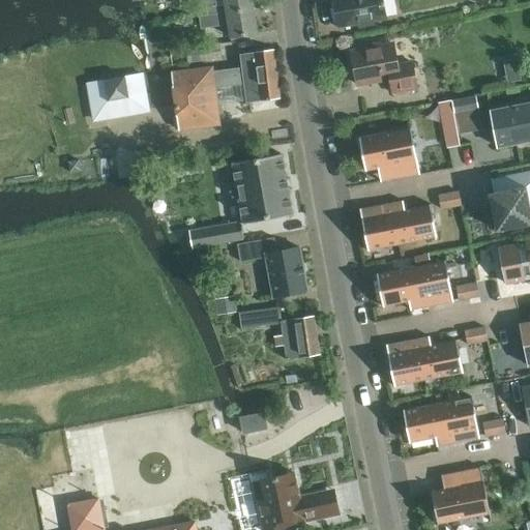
[(223,0),(225,0),(227,12),(254,7),(253,0),(197,0),(198,4),(223,0)]
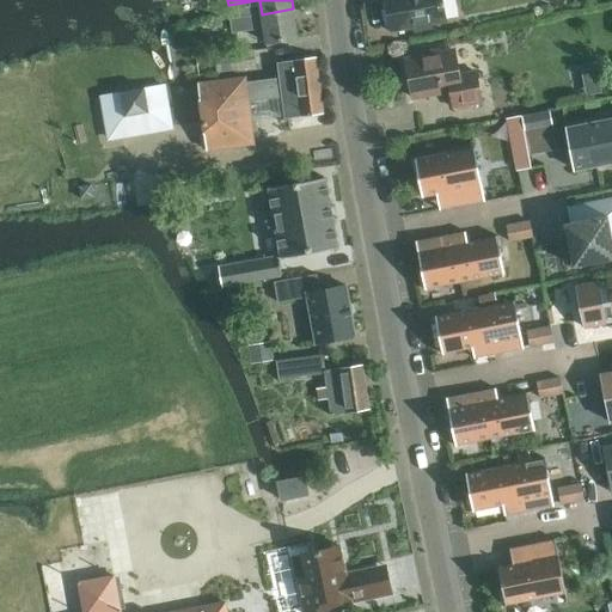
[(385,0),(391,31),(414,26),(418,29),(427,28),(430,24),(446,20),(441,0),(385,0)]
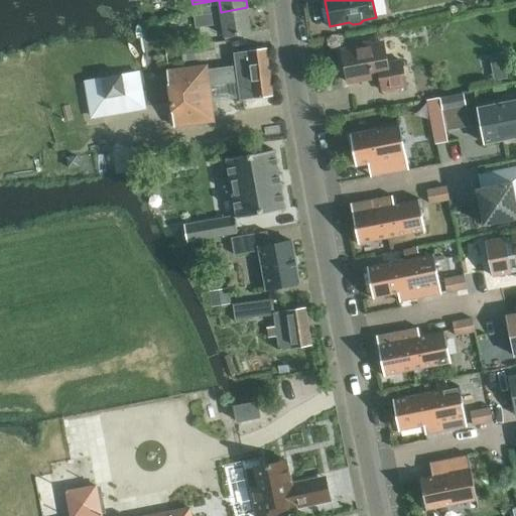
[(247,7),(221,12),(195,16),(197,28),(223,24),(225,36),(251,32),(247,7)]
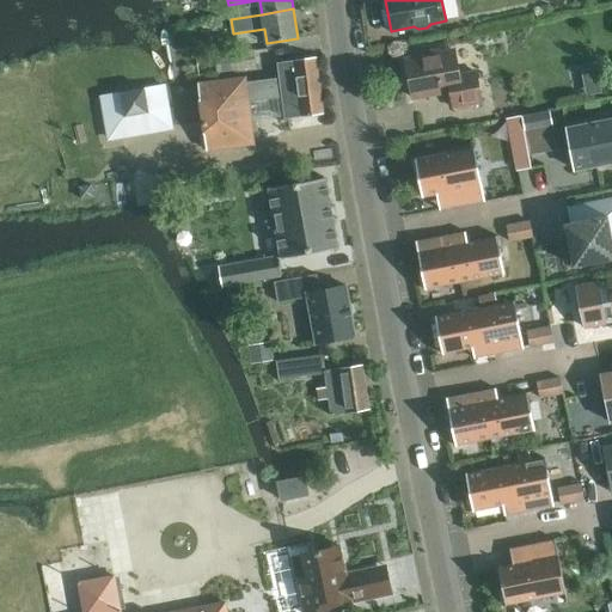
[(203,59),(206,71),(263,61),(261,49),(203,59)]
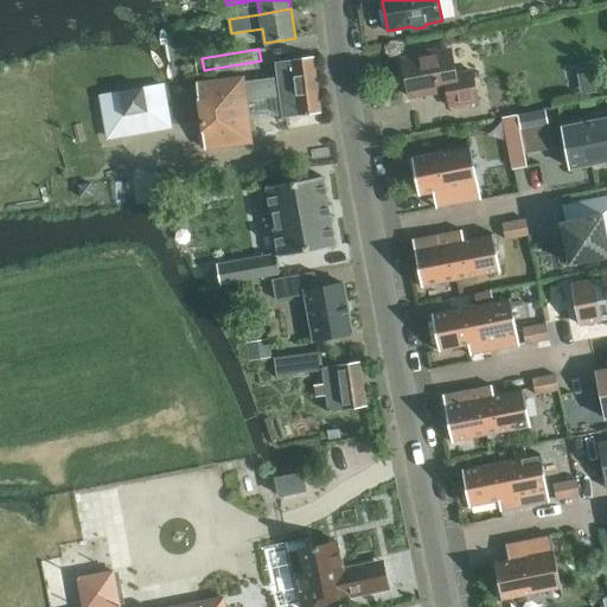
[(446,90),(449,107),(478,101),(473,71),(455,75),(452,50),(436,53),(433,50),(421,51),(420,56),(402,59),(409,96),(446,90)]
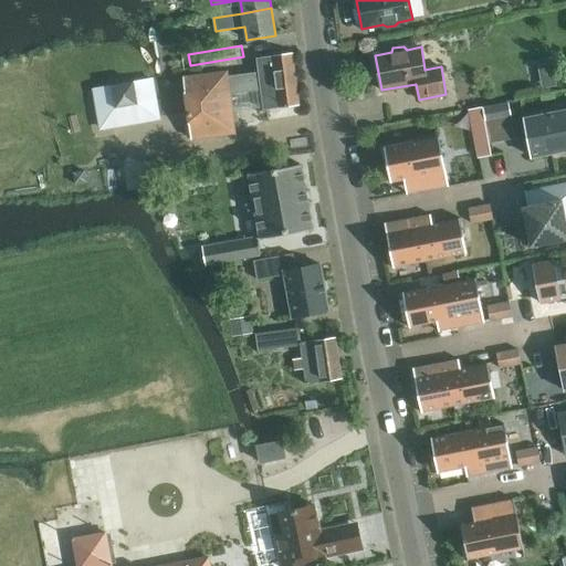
[(258,71),(230,74),(232,94),(261,90),(263,109),(299,105),(292,53),(257,58),(258,71)]
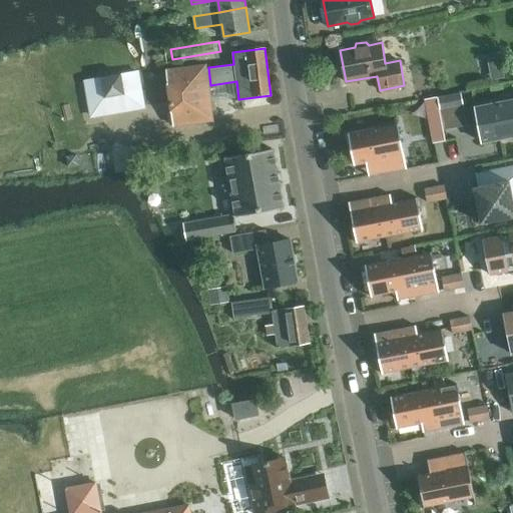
[(208,65),(168,69),(174,124),(213,120),(210,85),(208,67),(208,65)]
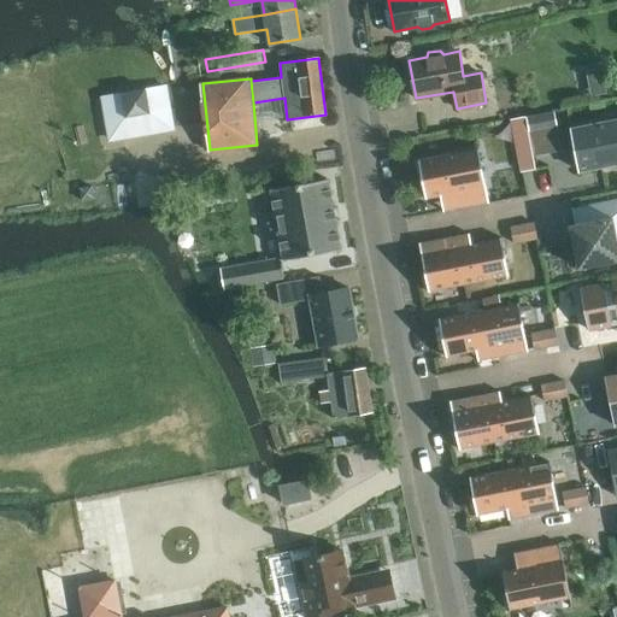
[(122,101),(118,103),(123,133),(168,125),(162,94),(140,98),(139,88),(119,92),(122,101)]
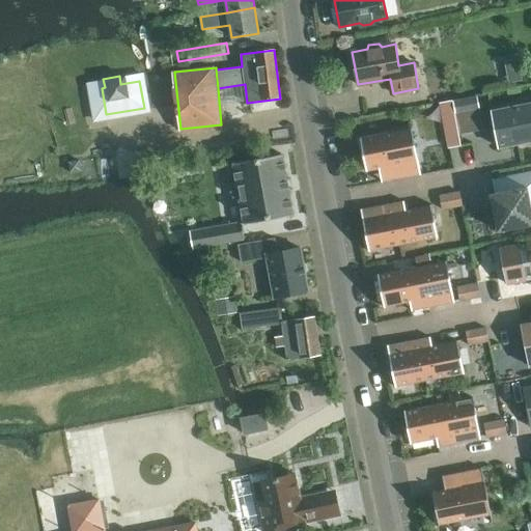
[(481,95),(453,101),(459,134),(487,129),(481,95)]
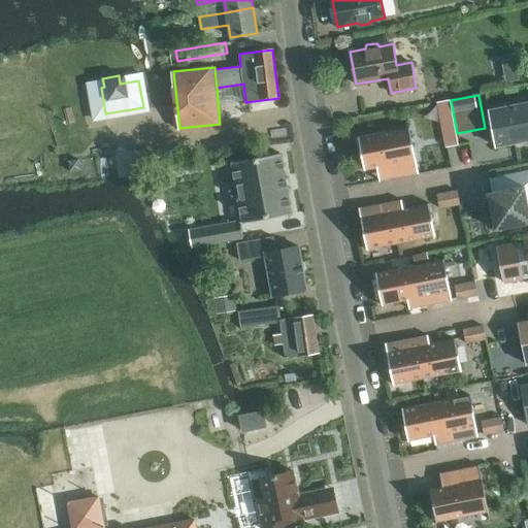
[(527,102),(493,109),(500,146),(524,141),(523,141),(527,140),(527,102)]
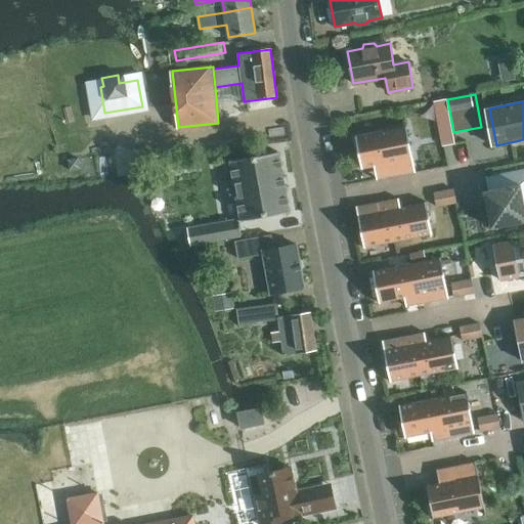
[(356,135),(355,135),(362,169),(363,169),(362,167),(383,163),(386,177),(415,171),(415,172),(416,172),(406,125),(405,126),(405,127),(356,136),(356,135)]
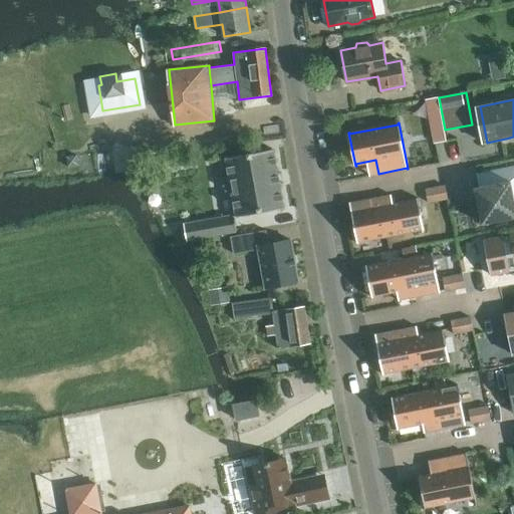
[(272,150),(259,152),(227,158),(227,157),(226,158),(222,159),(226,181),(230,180),(230,181),(235,180),(237,193),(232,194),(236,215),(236,217),(237,217),(237,216),(282,208),(284,208),(273,149),(272,150)]
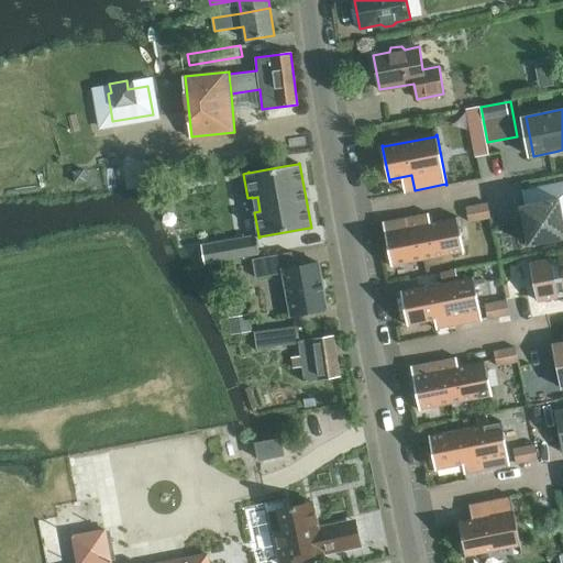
[(525,205),(520,206),(527,244),(562,236),(562,181),(522,190),(525,205)]
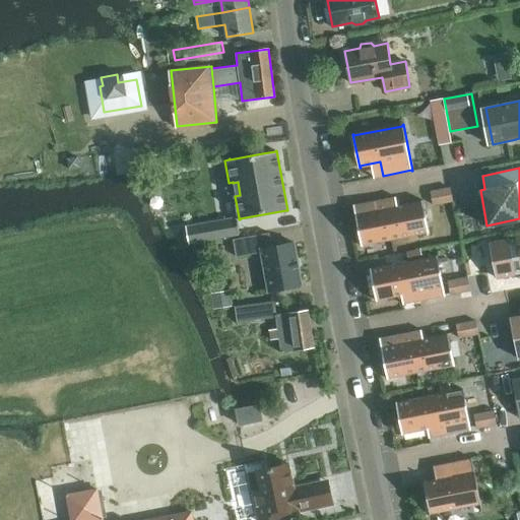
[(450,188),(440,190),(443,203),(453,201),(450,188)]
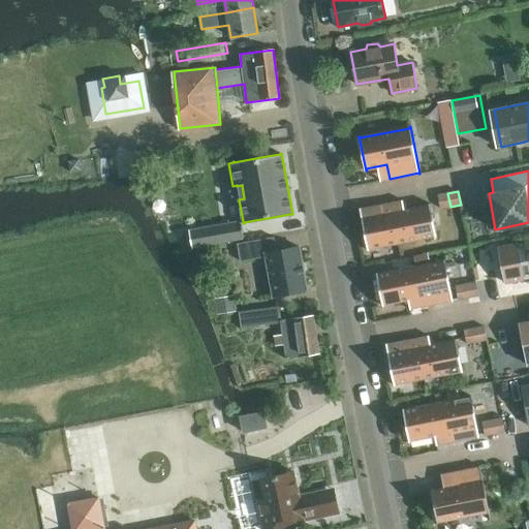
[(447,193),(438,195),(440,209),(450,207),(447,193)]
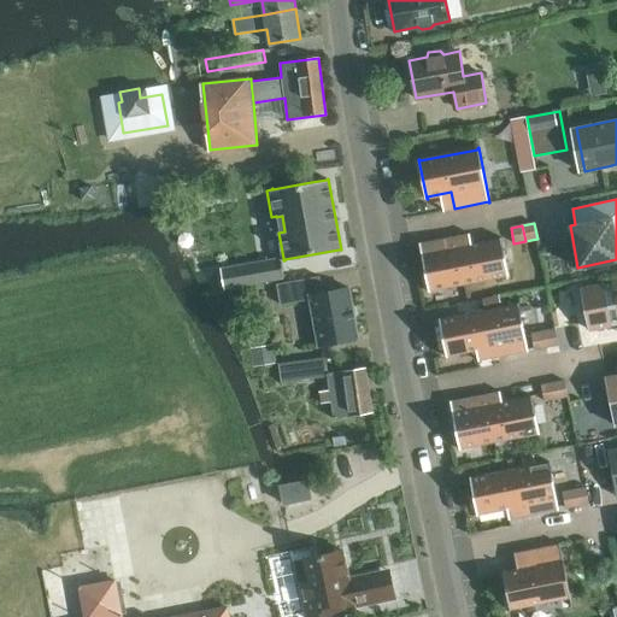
[(421,242),(419,244),(429,292),(430,292),(430,291),(464,283),(458,247),(456,238),(421,244),(421,242)]
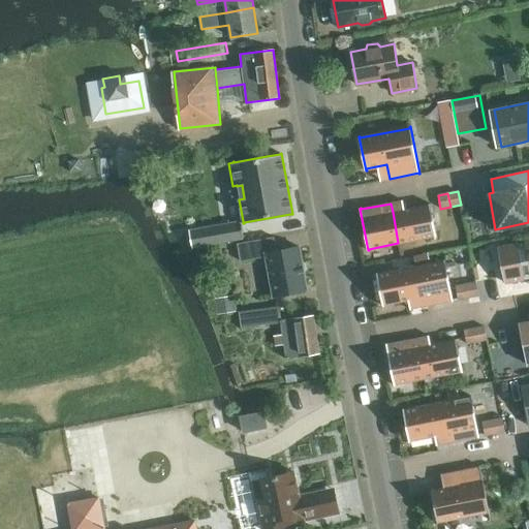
[(429,205),(393,212),(398,243),(435,236),(435,237),(436,237),(430,204),(429,204),(429,205)]
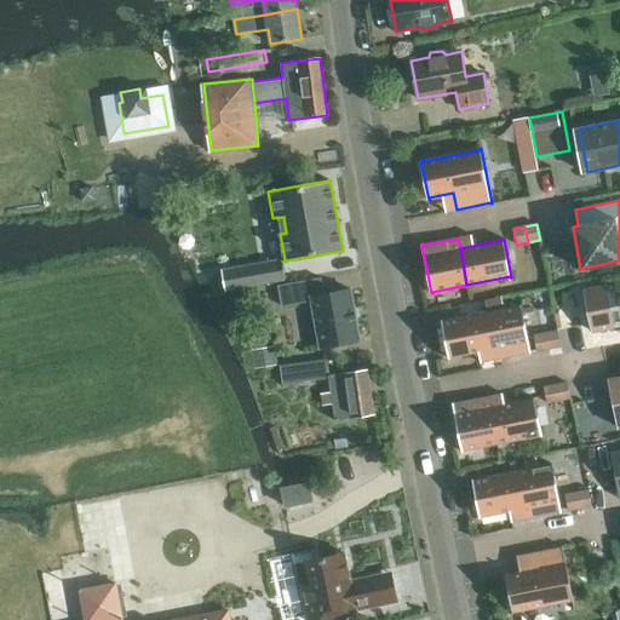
[(286,279),(282,260),(222,271),(225,290),(286,279)]
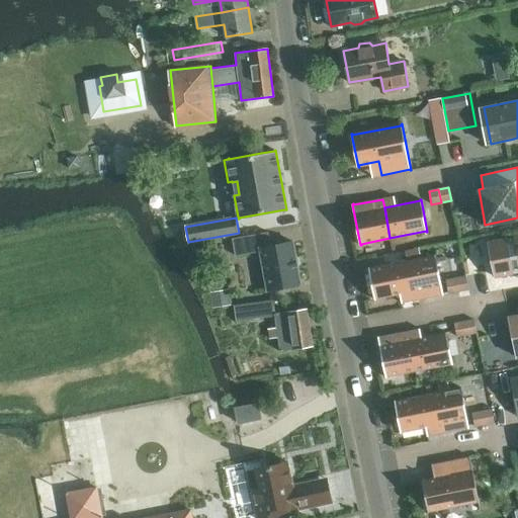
[(233,239),(236,256),(260,251),(267,289),(301,283),(293,242),(271,246),(268,232),(233,239)]
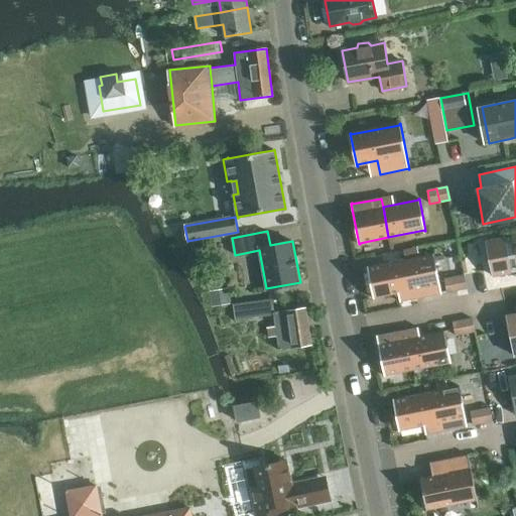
[(515,236),(486,242),(493,276),(515,271),(515,236)]
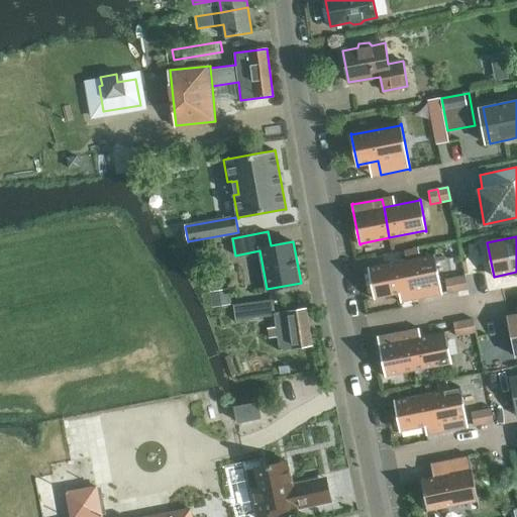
[(441,295),(442,295),(434,253),(433,253),(434,254),(405,261),(410,291),(412,299),(441,294),(441,295)]
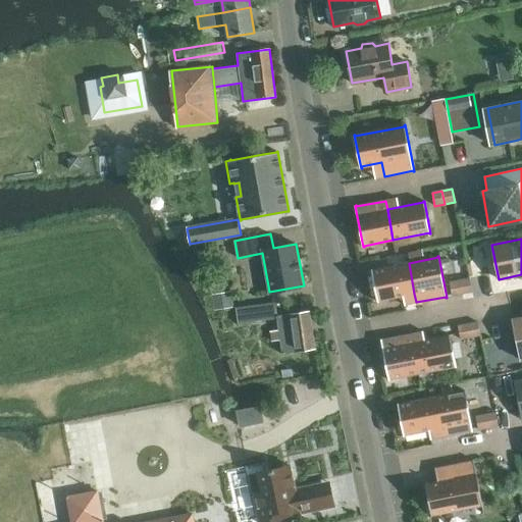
[(372,269),(371,269),(377,302),(378,302),(378,301),(414,294),(409,263),(372,270),(372,269)]
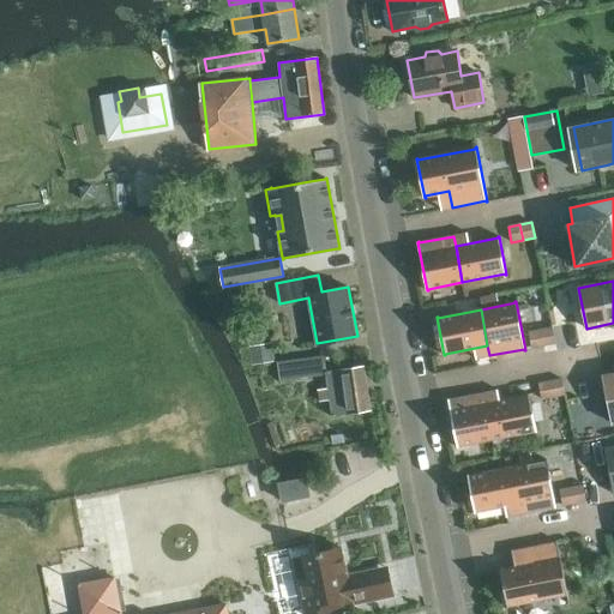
[(552,327),(541,330),(543,345),(555,343),(552,327)]
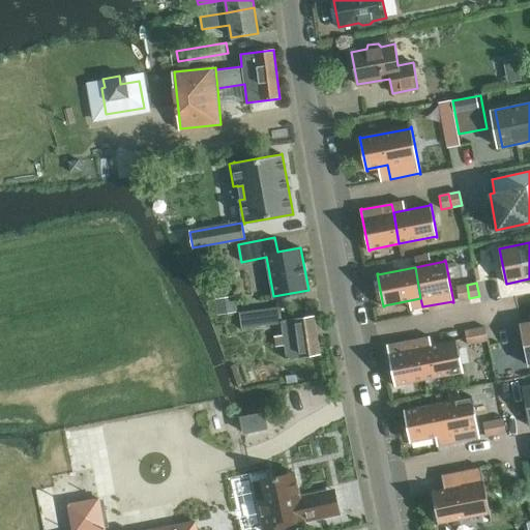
[(467,285),(457,287),(459,300),(469,298),(467,285)]
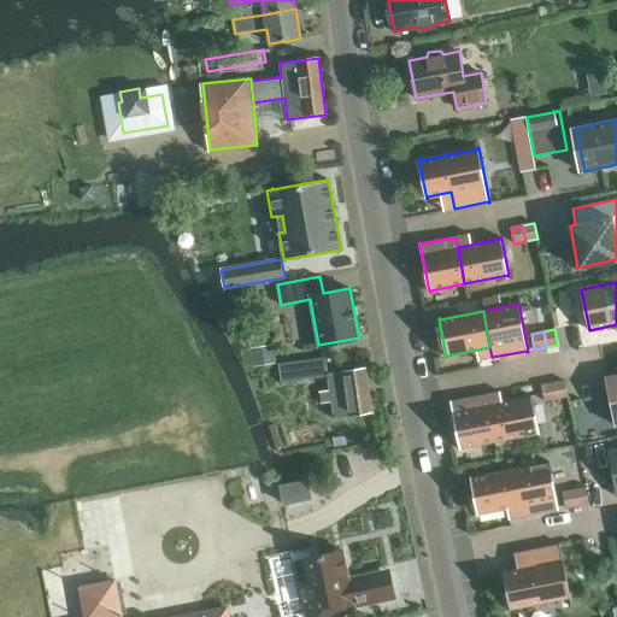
[(253,346),(256,362),(278,358),(276,344),(253,346)]
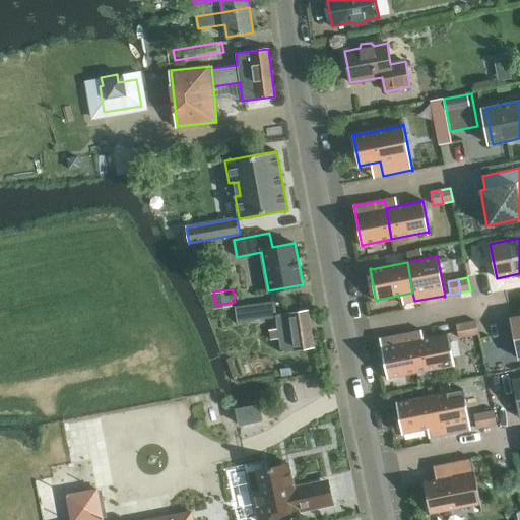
[(274,338),(279,337),(281,352),(314,347),(308,309),(276,314),(274,301),(235,306),(237,322),(275,316),(277,329),(272,330),(274,338)]
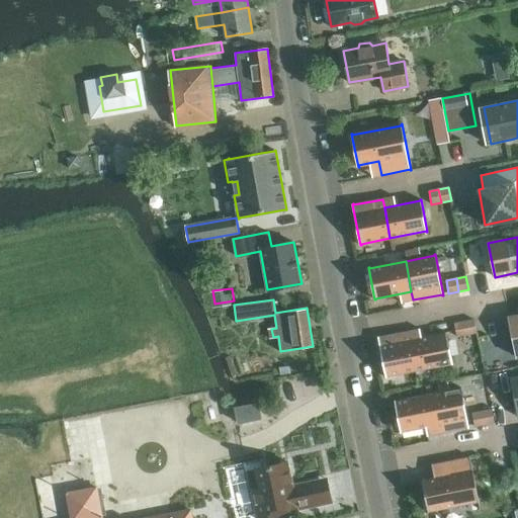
[(517,315),(508,317),(516,356),(517,355),(517,315)]
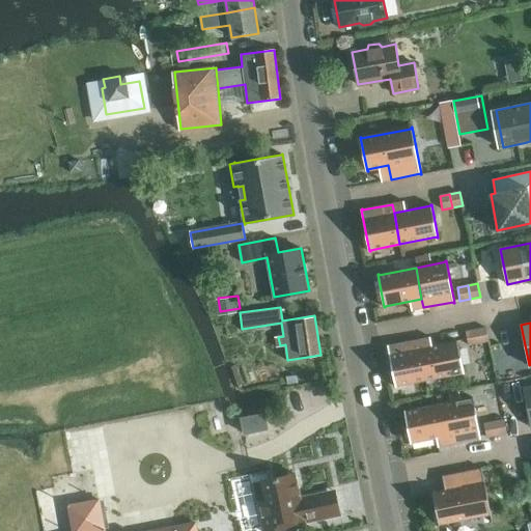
[(486,328),(476,330),(478,343),(488,341),(486,328)]
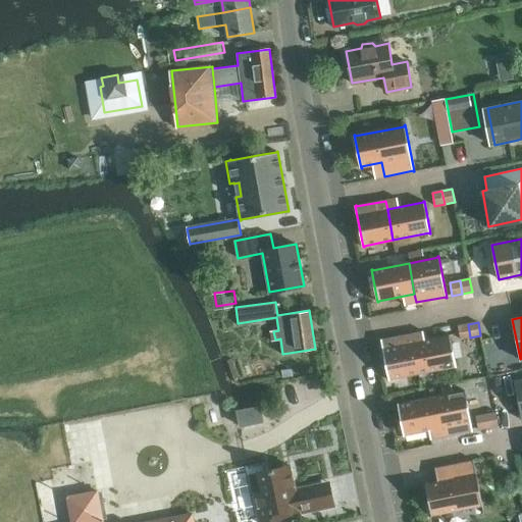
[(468,324),(458,326),(461,340),(470,337),(468,324)]
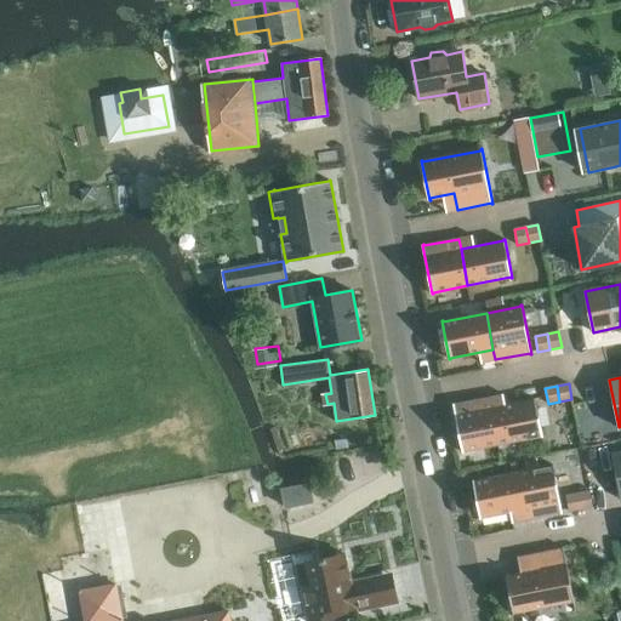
[(499,444),(491,408),(489,398),(455,404),(454,403),(453,404),(462,453),(463,453),(463,451),(499,444)]
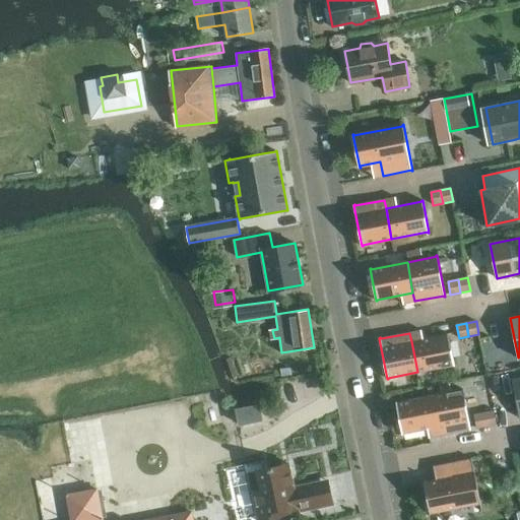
[(448,333),(447,333),(448,334),(411,341),(417,372),(453,365),(454,366),(455,366),(448,333)]
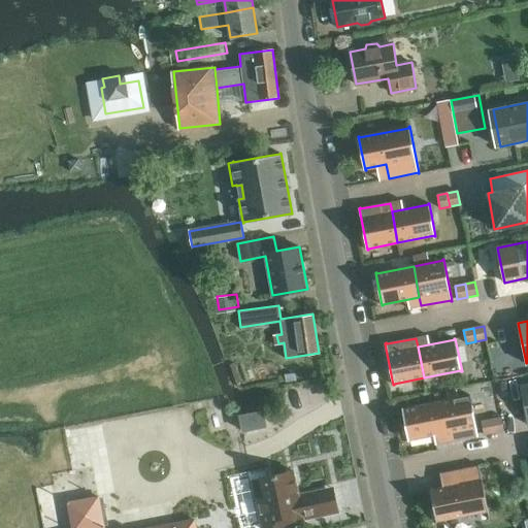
[(469,396),(439,401),(446,433),(447,441),(476,435),(477,436),(479,436),(470,395),(469,395),(469,396)]
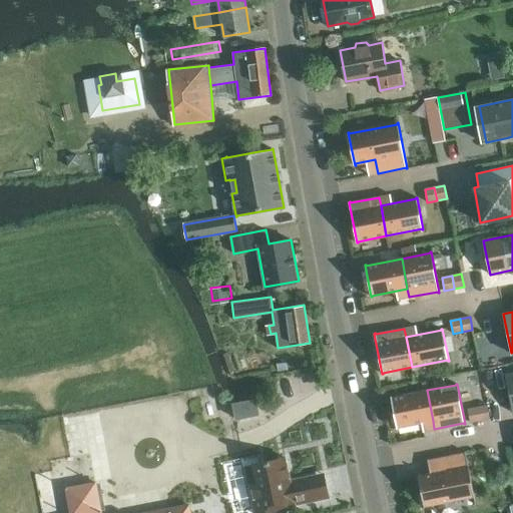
[(392,396),(390,397),(397,429),(398,429),(398,428),(433,421),(427,390),(392,397),(392,396)]
